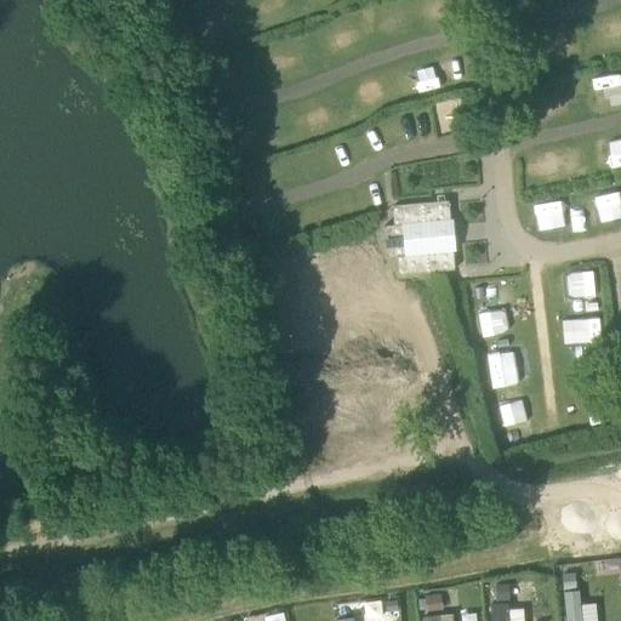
[(620,70),(608,72),(611,98),(620,96),(620,70)]
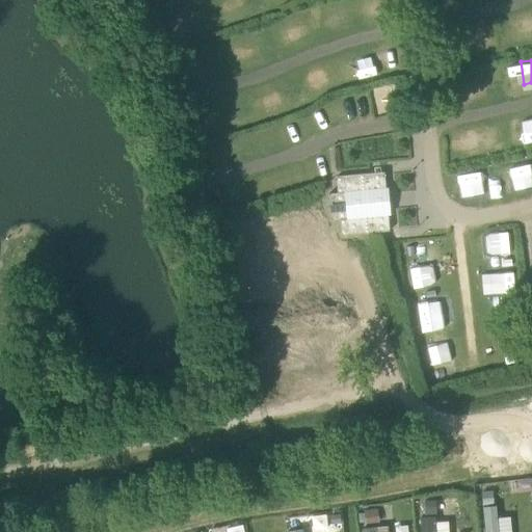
[(521,160),(494,165),(498,188),(525,183),(521,160)]
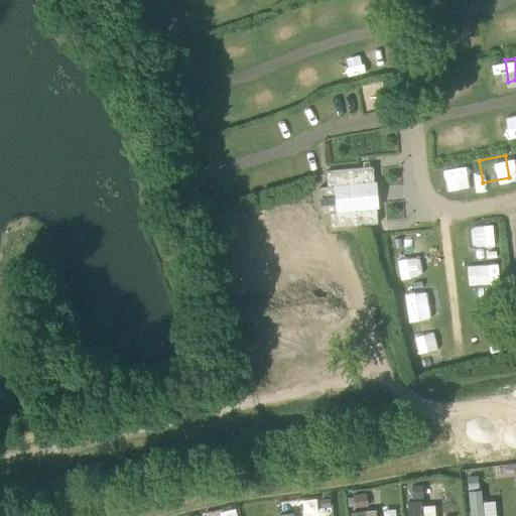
[(328,187),(318,188),(320,213),(330,213),(332,229),(378,224),(377,209),(379,209),(377,181),(374,181),(373,166),(326,170),(328,187)]
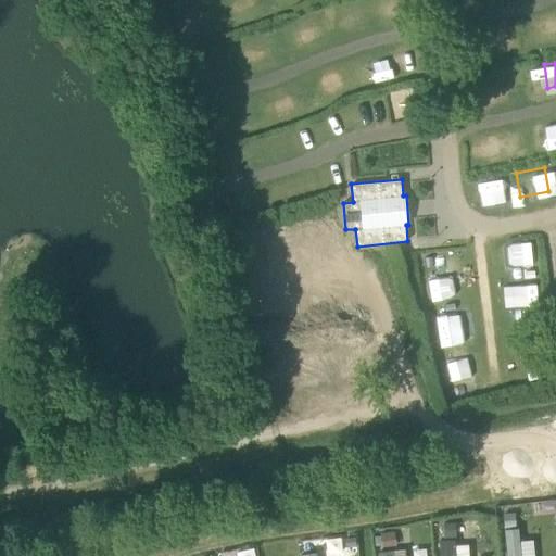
[(520,272),(532,270),(530,244),(518,245),(520,272)]
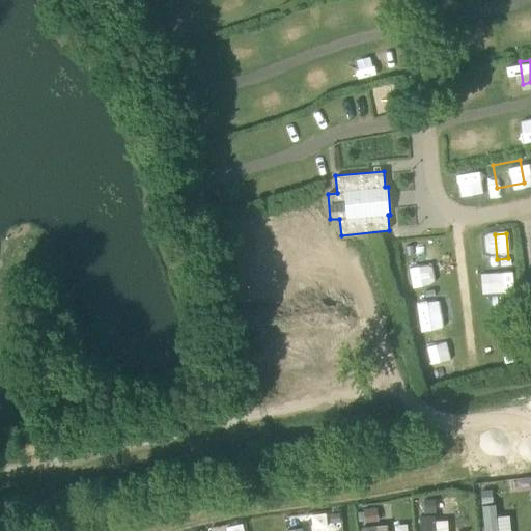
[(404,269),(408,281),(425,276),(421,263),(404,269)]
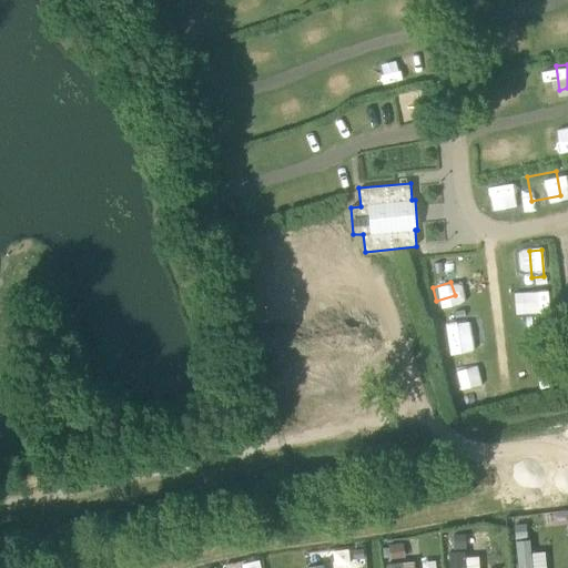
[(439,324),(444,344),(470,337),(466,317),(439,324)]
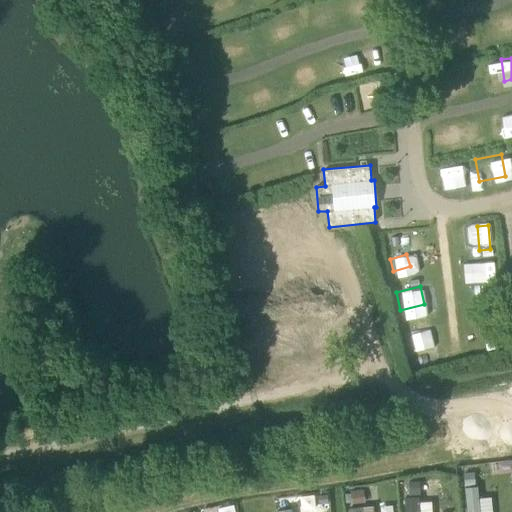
[(435,326),(404,334),(411,358),(442,349),(435,326)]
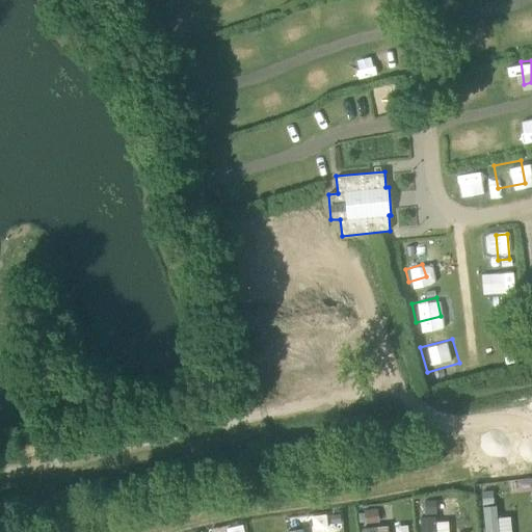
[(495,505),(480,505),(481,531),(509,531),(509,515),(495,515),(495,505)]
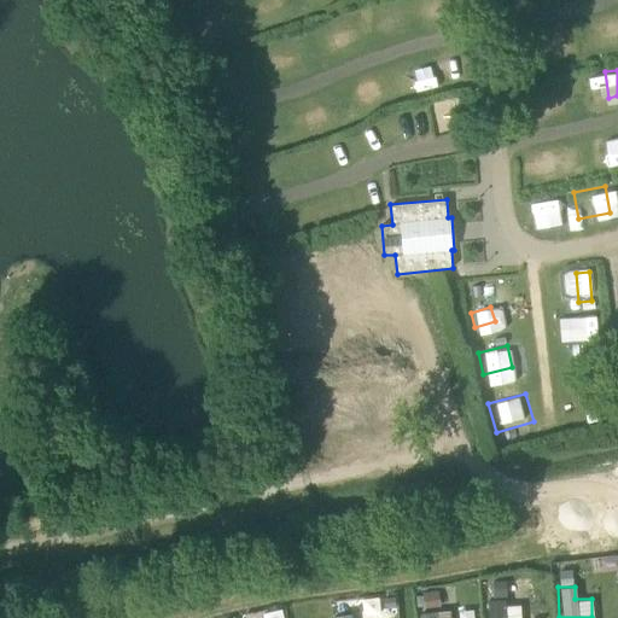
[(519,617),(519,601),(484,602),(484,617),(519,617)]
